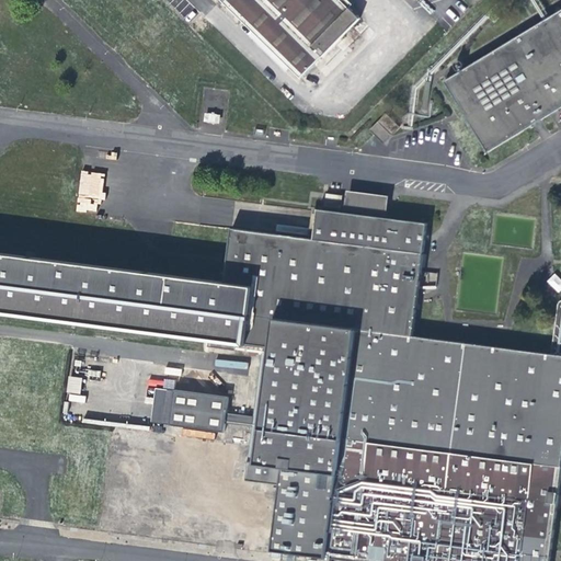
[(341,0),(224,0),(302,78),(362,20),(341,0)]
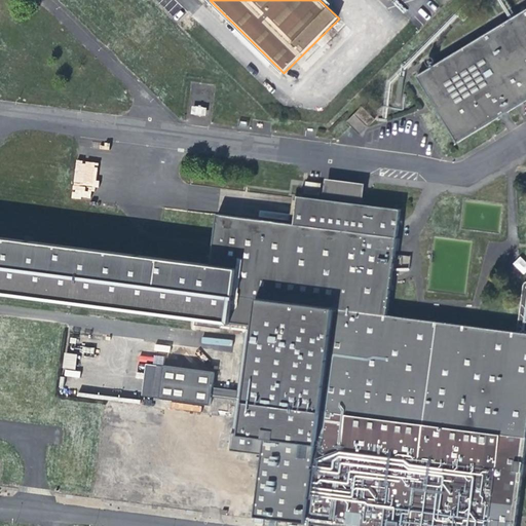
[(525,9),(414,74),(441,118),(449,132),(455,141),(525,99),(525,9)]
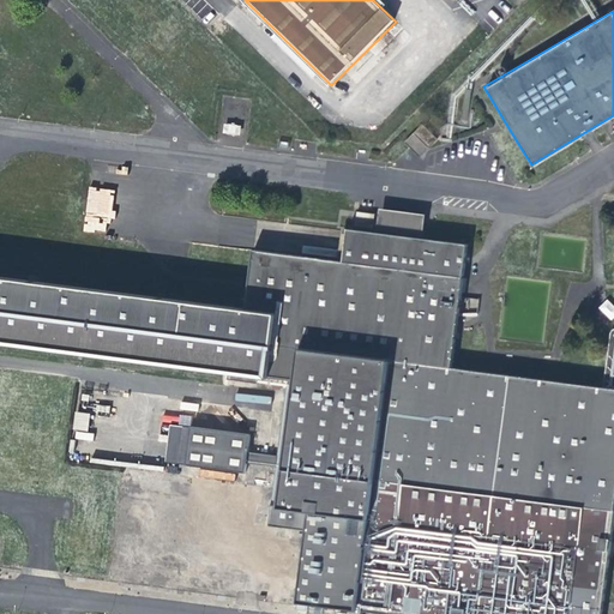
[(227,134),(240,134),(240,125),(227,125),(227,134)]
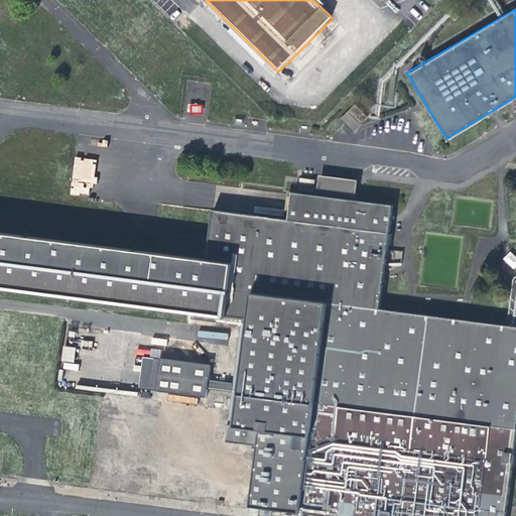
[(94,185),(97,160),(75,157),(70,194),(89,197),(90,184),(94,185)]
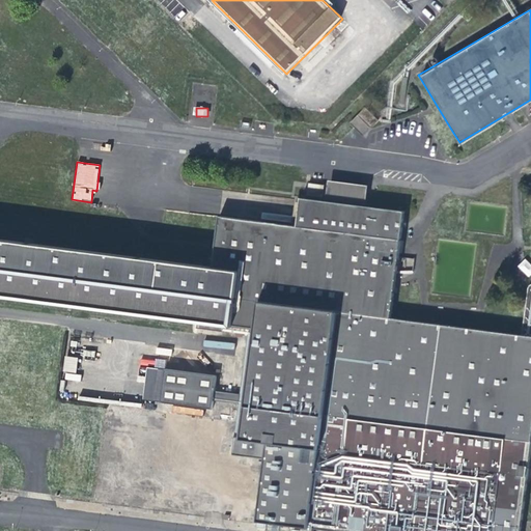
[(328,180),(325,202),(364,207),(367,187),(328,180)]
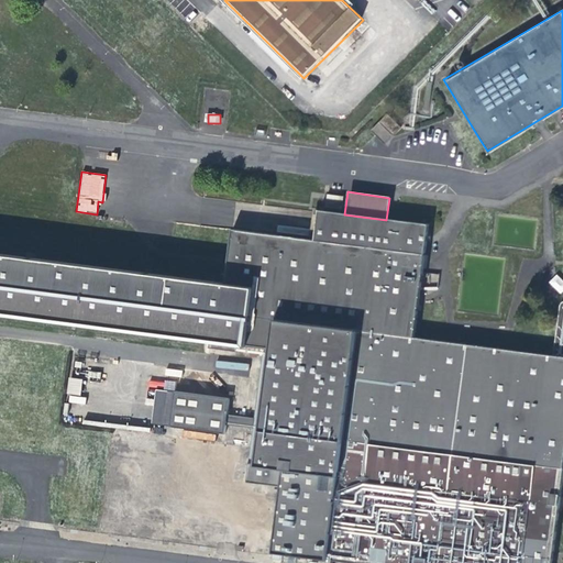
[(559,307),(552,356),(412,338),(427,224),(386,220),(344,214),(316,211),(313,241),(231,231),(222,286),(0,256),(0,316),(265,351),(255,418),(229,415),(228,424),(253,428),(245,482),(277,486),(271,553),(344,562),(551,562),(562,470),(562,301),(562,302),(560,304),(559,307)]
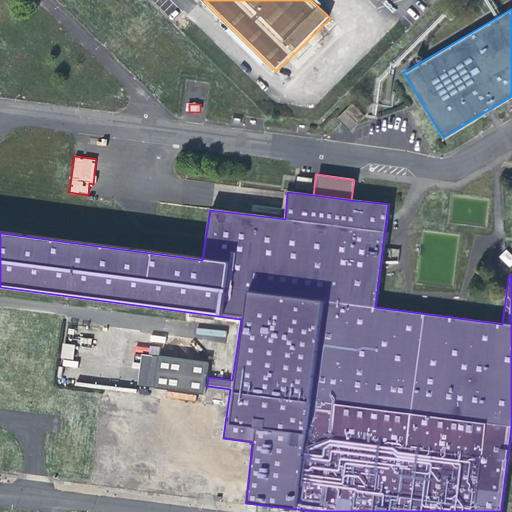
[(511,255),(506,250),(499,257),(510,267),(511,265),(511,255)]
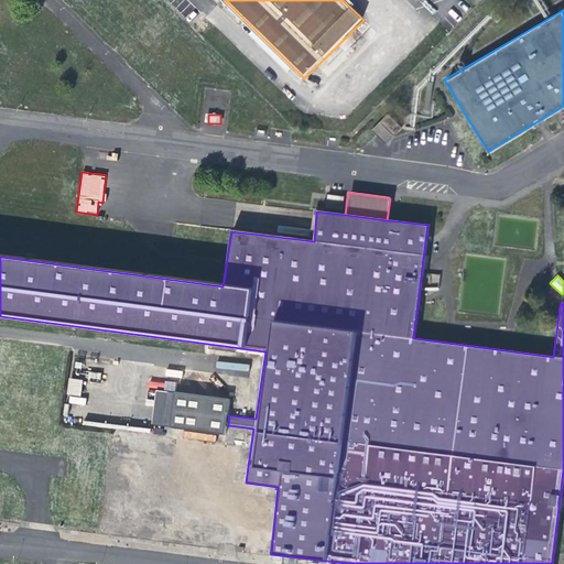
[(80,396),(83,380),(68,378),(66,393),(80,396)]
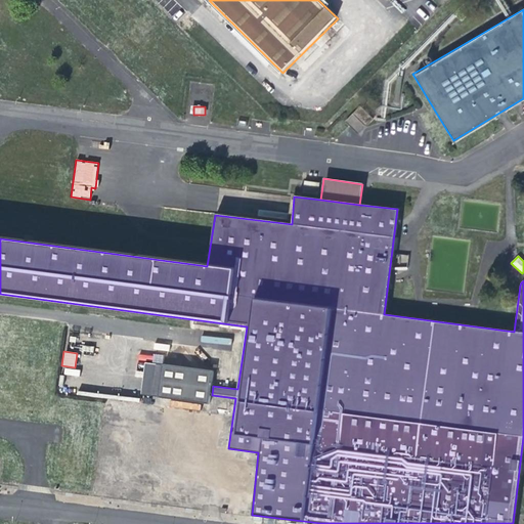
[(163,396),(166,364),(146,361),(143,395),(163,396)]
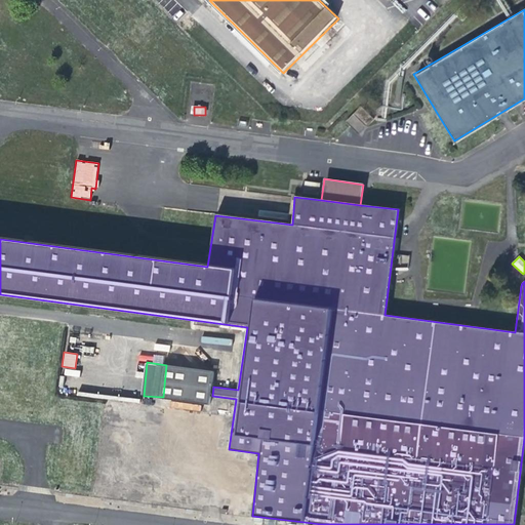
[(213,387),(215,370),(166,365),(163,397),(212,402),(212,396),(213,387)]
